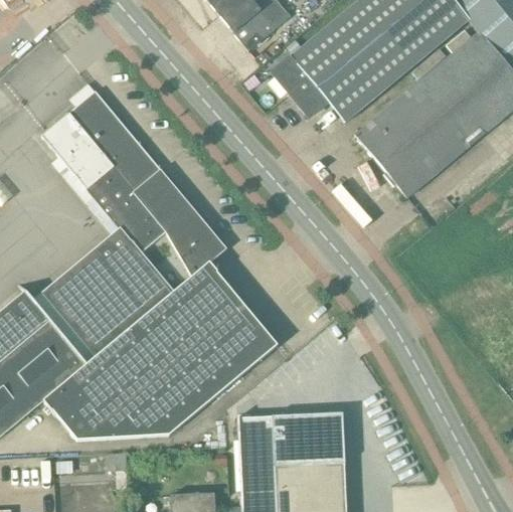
[(206,0),(233,32),(261,10),(252,0),(206,0)]
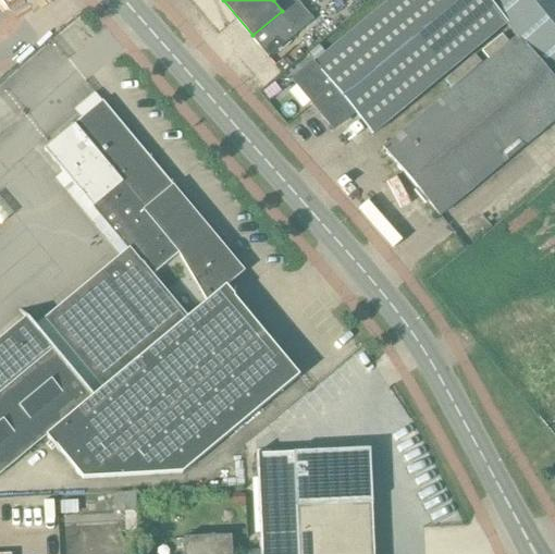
[(282,11),(253,35),(270,56),(299,32),(296,27),(312,13),(307,7),(301,0),(295,0),(282,11)]
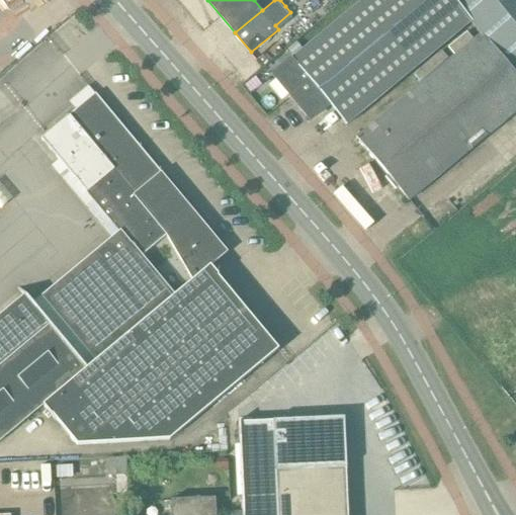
[(362,0),(274,73),(312,118),(331,102),(348,123),(474,20),(483,32),(358,136),(389,174),(387,176),(397,188),(399,186),(409,199),(515,110),(515,71),(515,0),(362,0)]
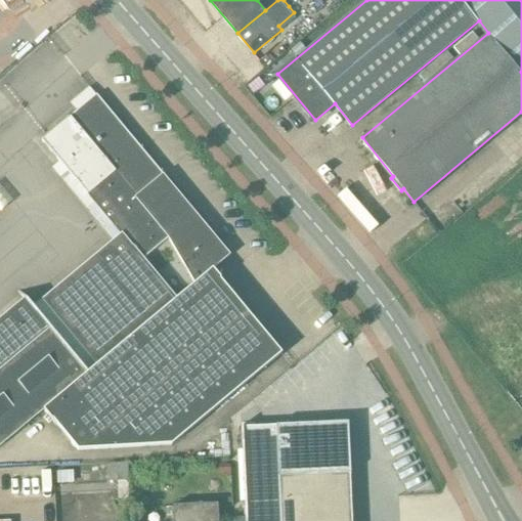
[(213,266),(231,252),(191,217),(169,191),(176,185),(98,91),(43,137),(122,231),(35,304),(20,287),(19,288),(26,296),(0,316),(0,320),(23,348),(0,366),(0,444),(46,406),(80,446),(172,441),(283,350),(227,283),(227,281),(213,266)]
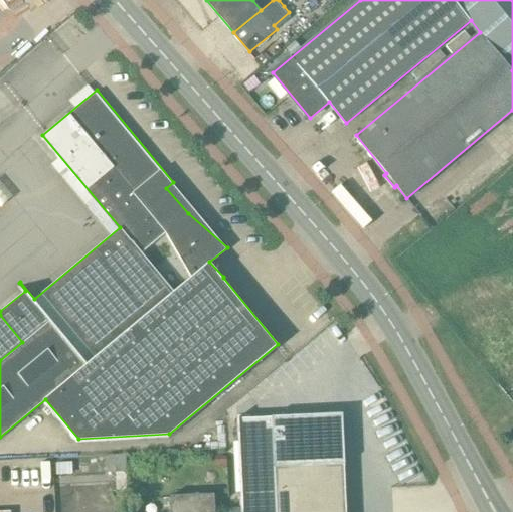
[(347,511),(343,412),(273,415),(239,416),(243,511),(347,511)]
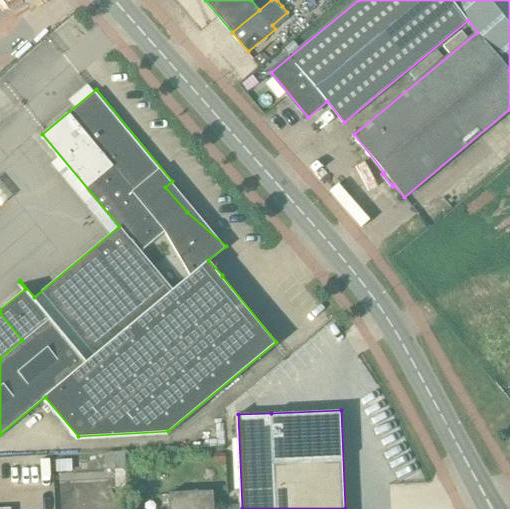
[(226,451),(215,452),(215,460),(226,460),(226,451)]
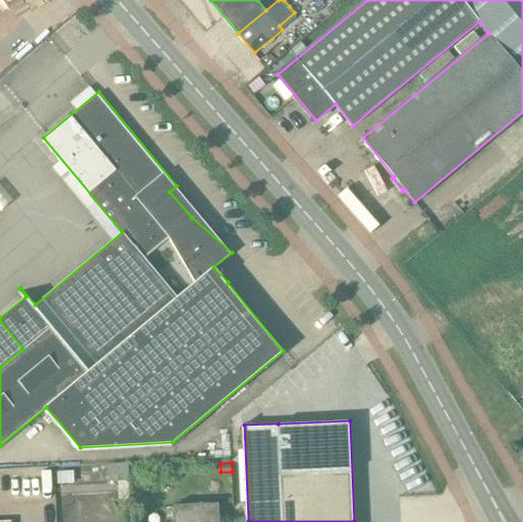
[(220,521),(219,502),(174,504),(174,521),(220,521)]
